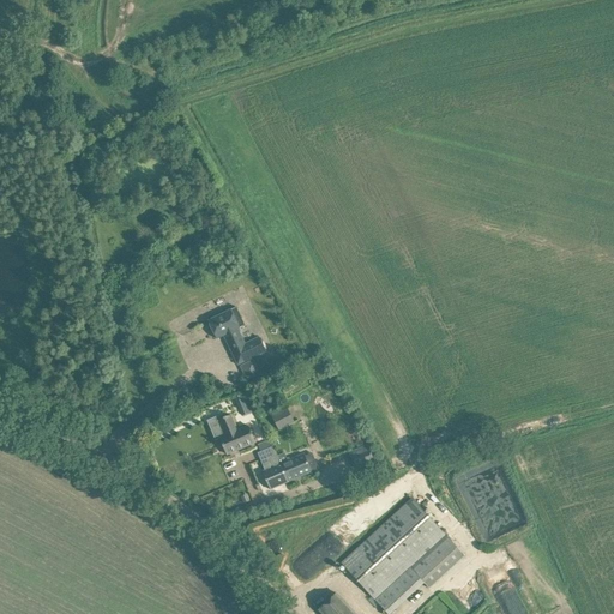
[(236,307),(208,321),(217,339),(223,336),(238,365),(266,351),(259,337),(245,344),(238,329),(245,325),(236,307)]
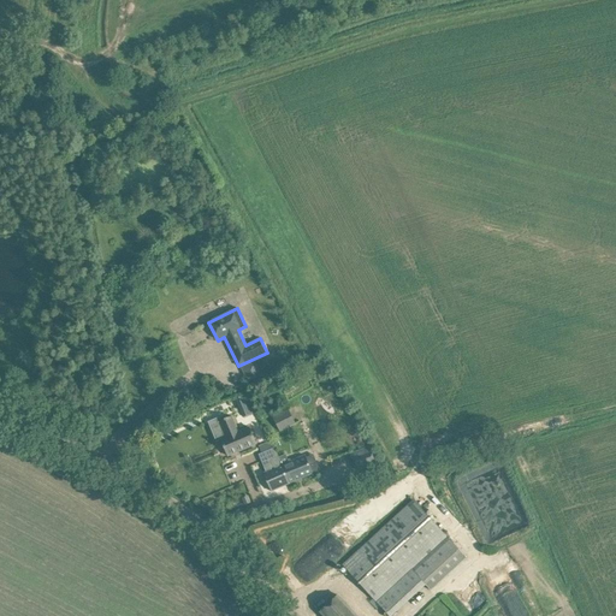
[(246,396),(236,400),(243,418),(253,414),(246,396)]
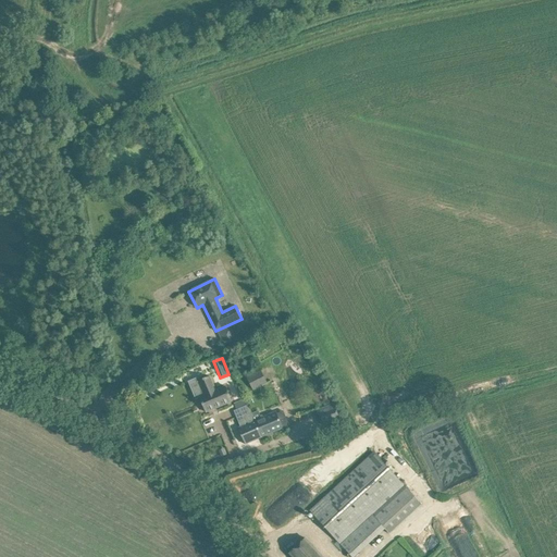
[(268,382),(261,370),(248,376),(254,388),(268,382)]
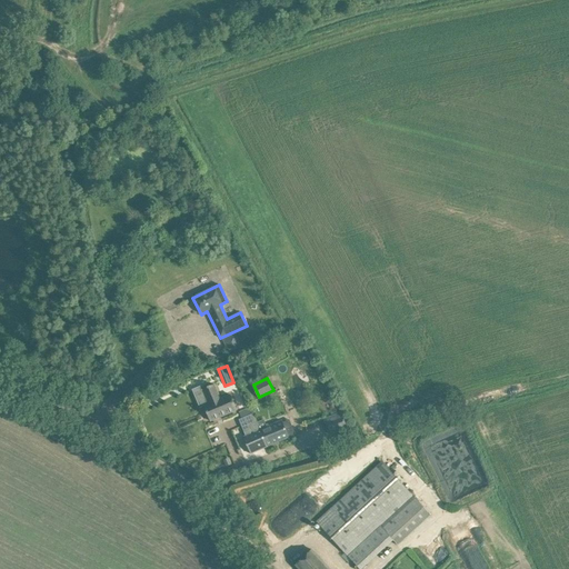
[(220,399),(215,385),(202,390),(208,403),(203,406),(210,421),(237,410),(230,395),(220,399)]
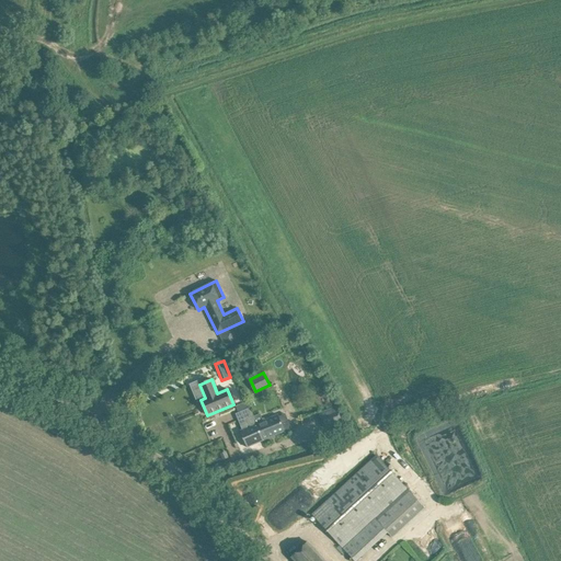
[(338,408),(330,410),(325,412),(323,407),(318,409),(320,413),(324,426),(342,421),(338,408)]
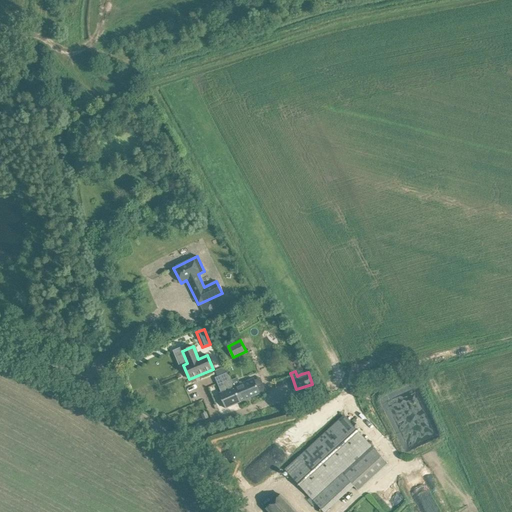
[(228,374),(216,379),(222,392),(219,393),(225,408),(240,402),(233,387),(234,387),(231,379),(230,378),(228,374)]
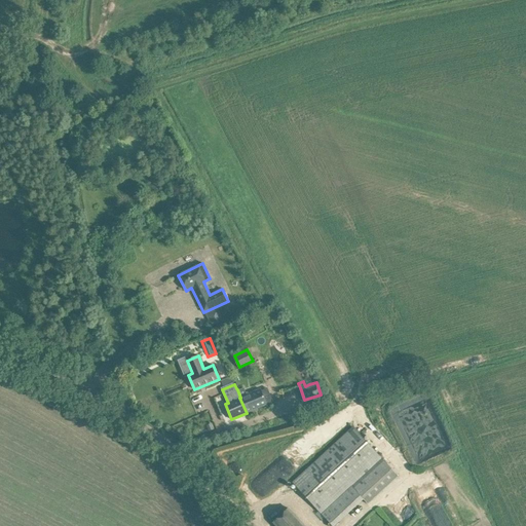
[(245,387),(237,389),(240,398),(239,398),(247,413),(273,402),(268,388),(261,391),(260,389),(251,393),(249,393),(248,391),(246,391),(245,387)]
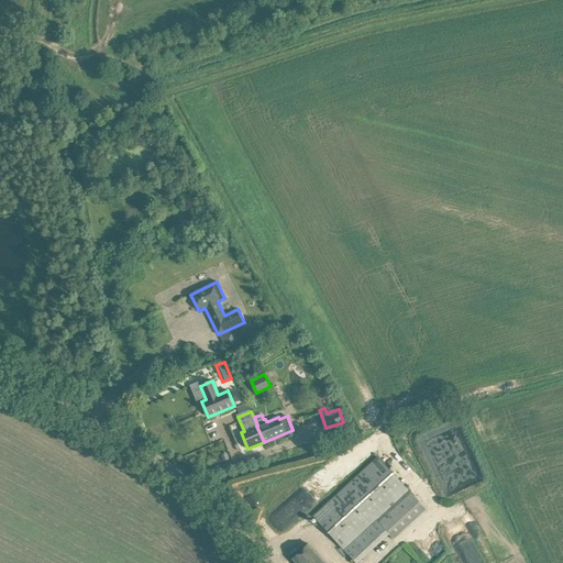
[(408,489),(378,457),(313,517),(343,550),(408,489)]
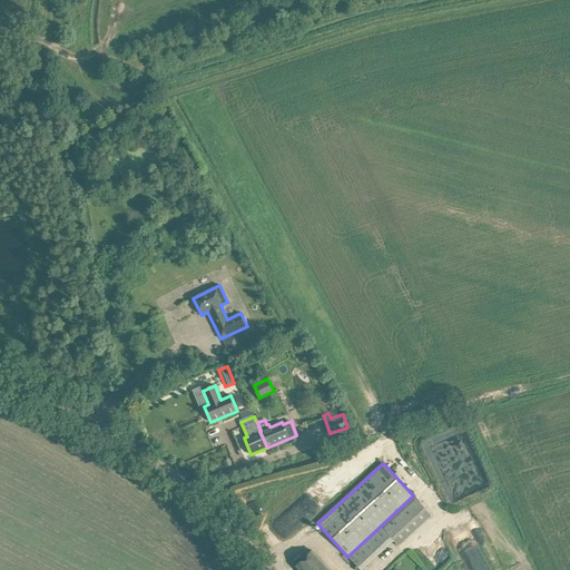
[(300,569),(330,569),(313,551),(296,566),(300,569)]
